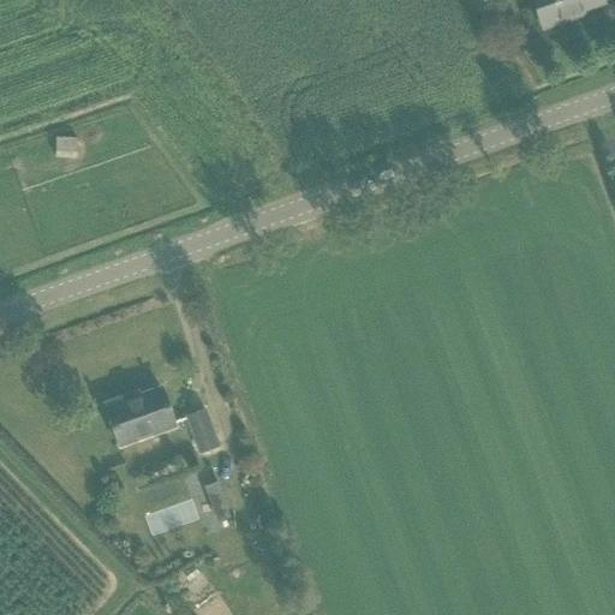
[(532,0),(535,6),(543,28),(562,21),(562,17),(602,3),(601,0),(532,0)]
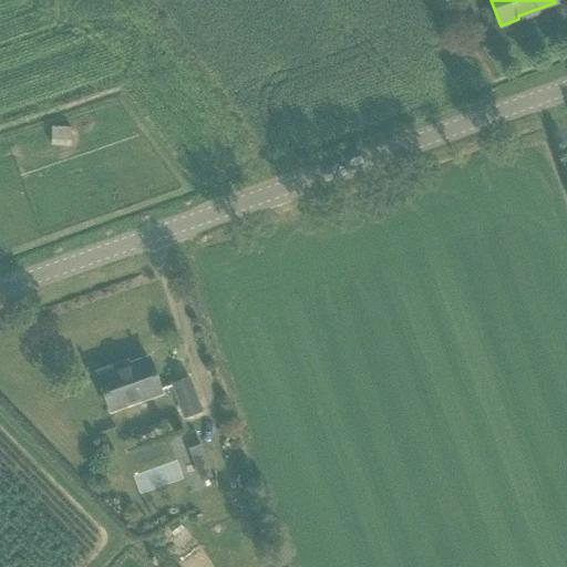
[(60,151),(80,150),(80,129),(59,130),(60,151)]
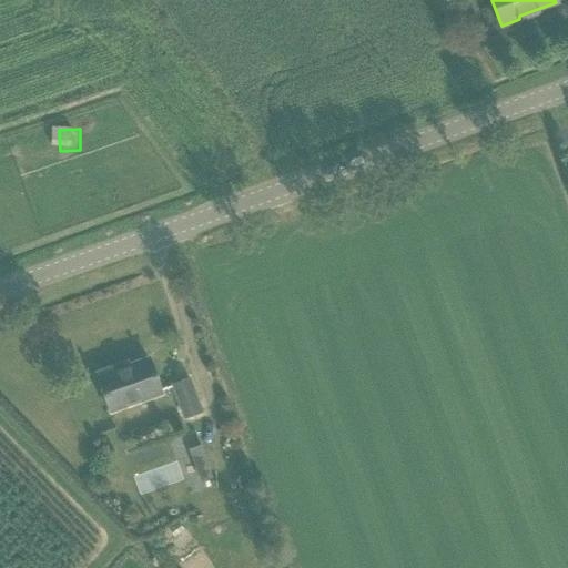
[(161,395),(156,381),(149,359),(115,372),(112,368),(95,374),(103,395),(110,413),(161,395)]
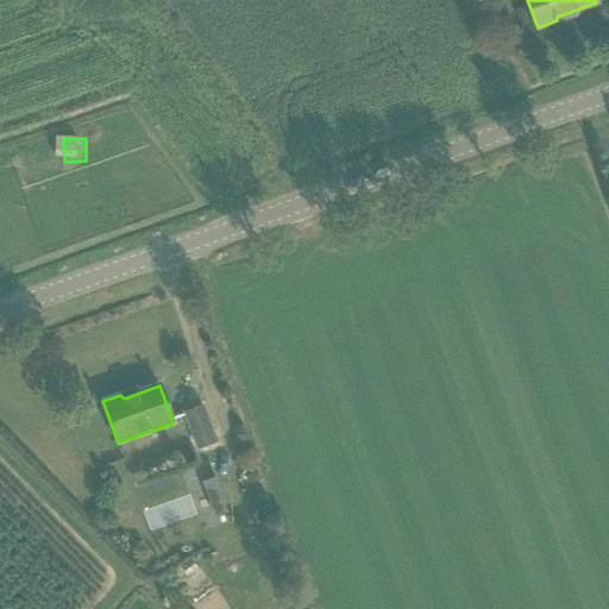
[(184,413),(198,450),(215,443),(202,406),(184,413)]
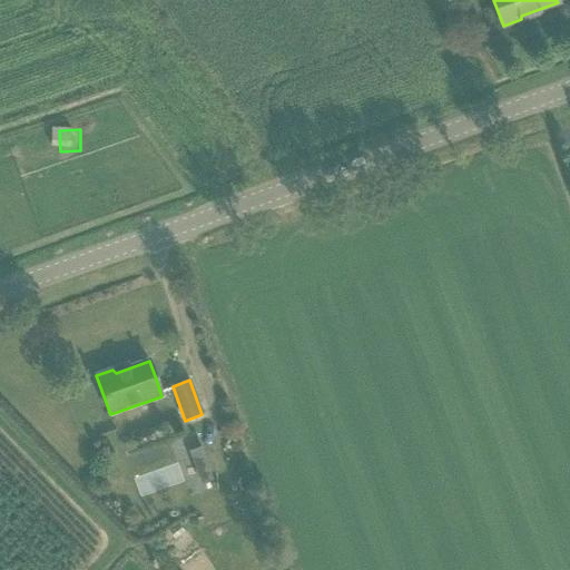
[(198,448),(189,452),(193,461),(203,458),(198,448)]
